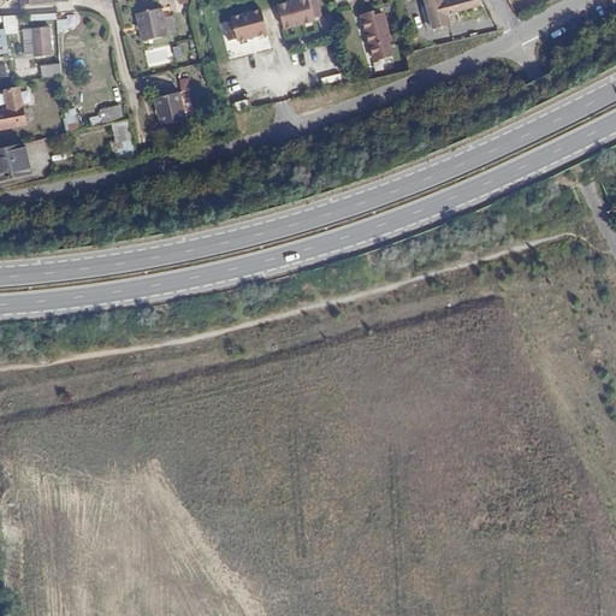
[(311,0),(290,0),(278,4),(285,30),(317,22),(311,0)]
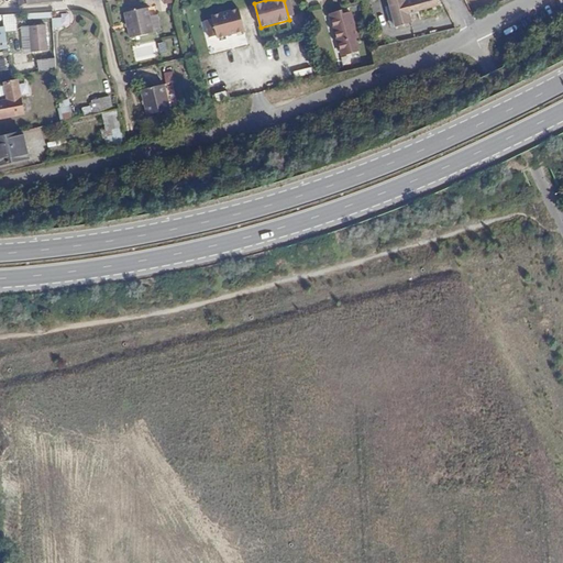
[(388,0),(395,23),(410,20),(409,12),(439,6),(437,0),(410,0),(406,1),(405,0),(388,0)]
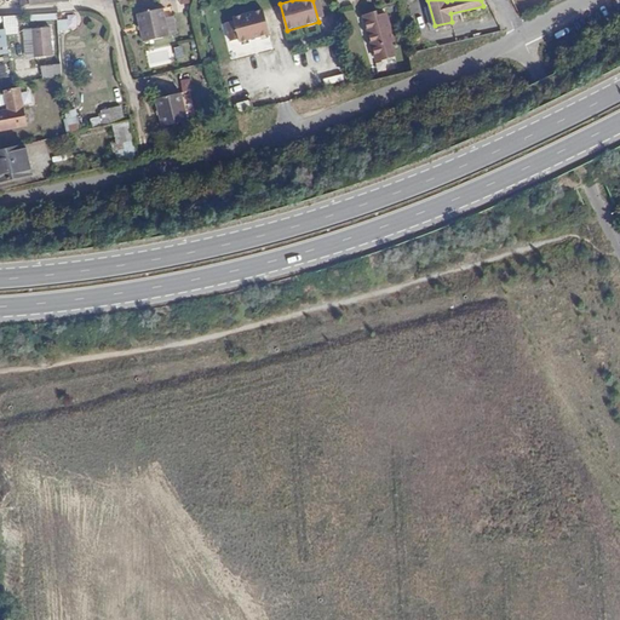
[(164,6),(138,12),(144,40),(170,35),(164,6)]
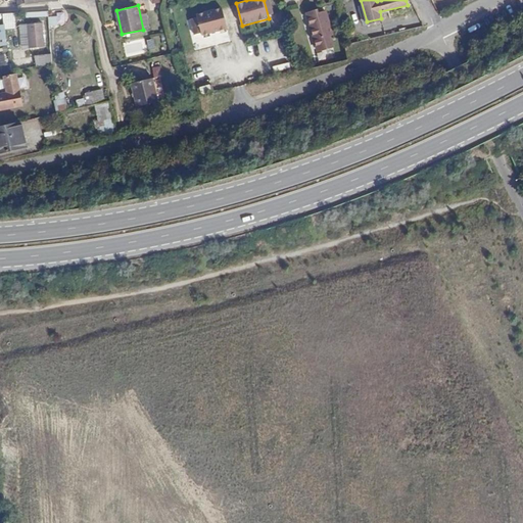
[(222,7),(195,14),(201,37),(228,30),(222,7)]
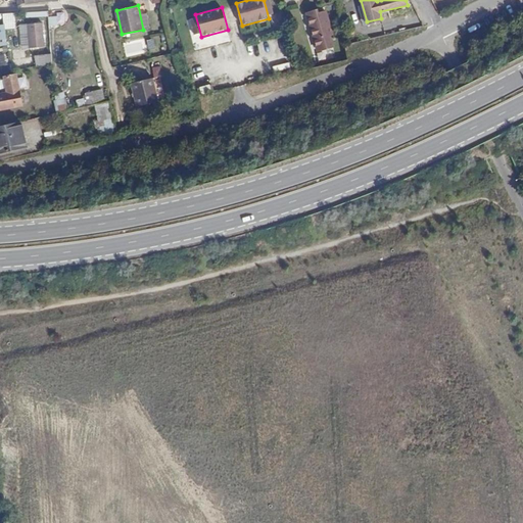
[(307,12),(307,13),(314,12),(320,40),(315,41),(318,51),(333,47),(330,36),(332,35),(326,10),(318,13),(317,9),(307,12)]
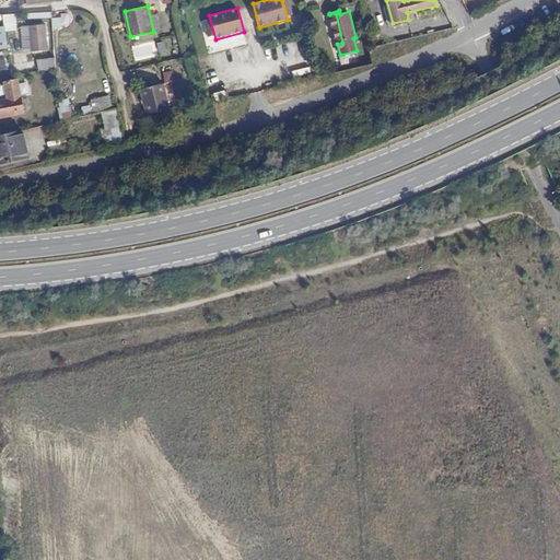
[(336,13),(329,14),(337,44),(342,43),(336,13)]
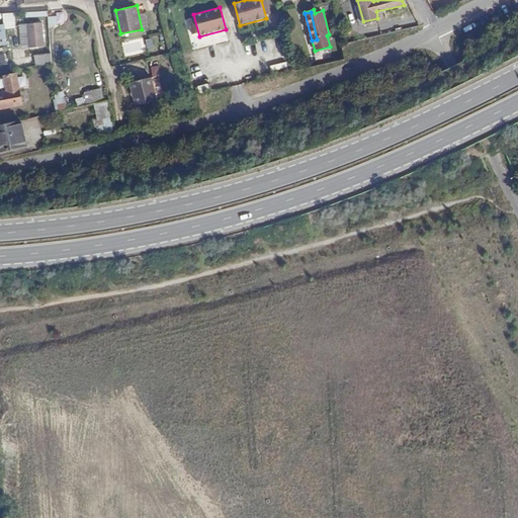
[(143,28),(148,27),(145,14),(140,15),(143,28)]
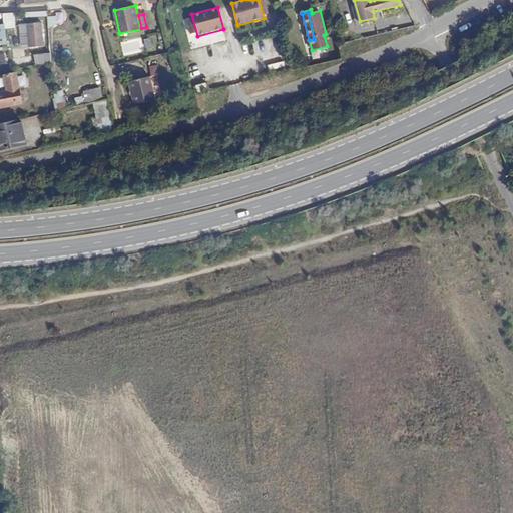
[(47,16),(48,24),(57,24),(57,16),(47,16)]
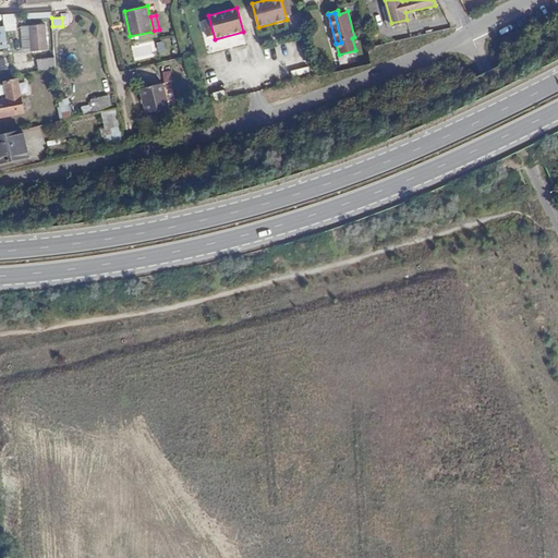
[(46,26),(33,27),(35,51),(49,50),(46,26)]
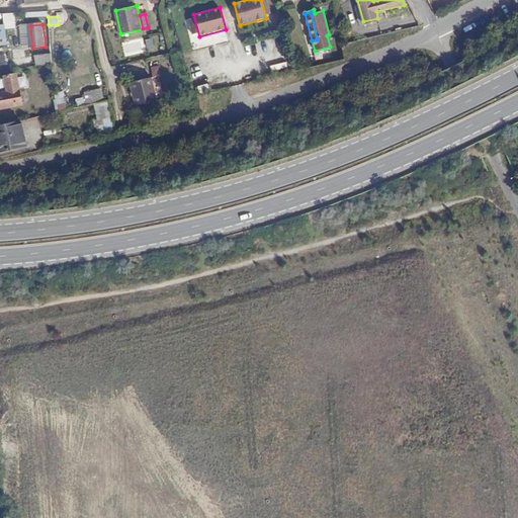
[(35,65),(53,63),(51,53),(34,55),(35,65)]
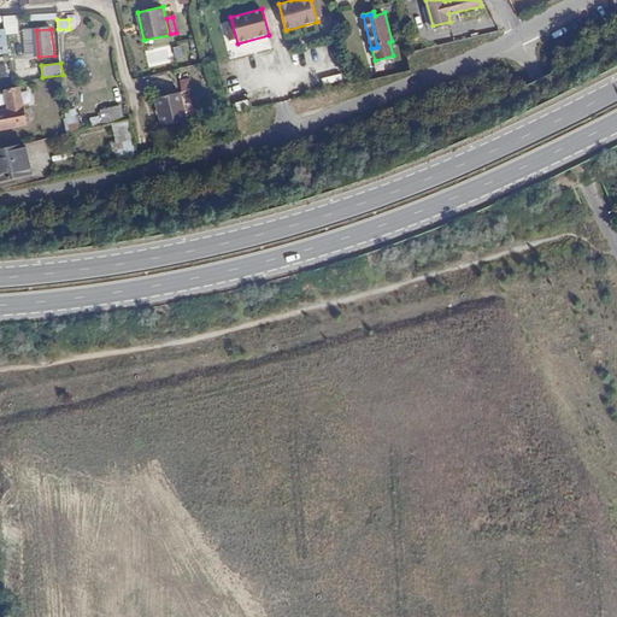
[(329,83),(347,78),(346,72),(327,77),(329,83)]
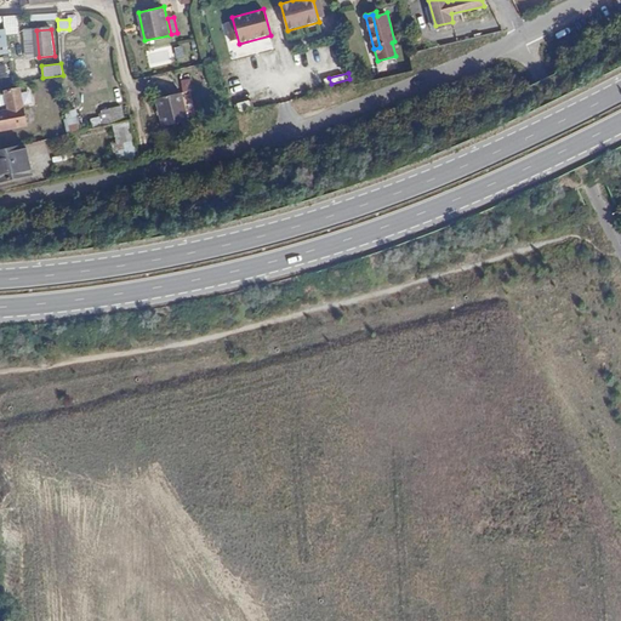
[(182,91),(192,90),(191,79),(182,79),(182,91)]
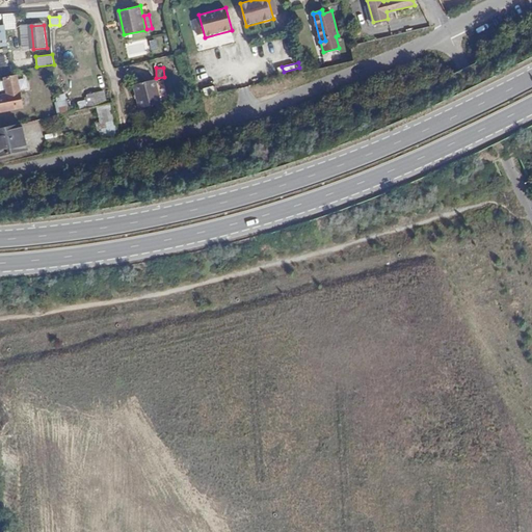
[(18,77),(0,80),(0,83),(2,96),(20,92),(18,77)]
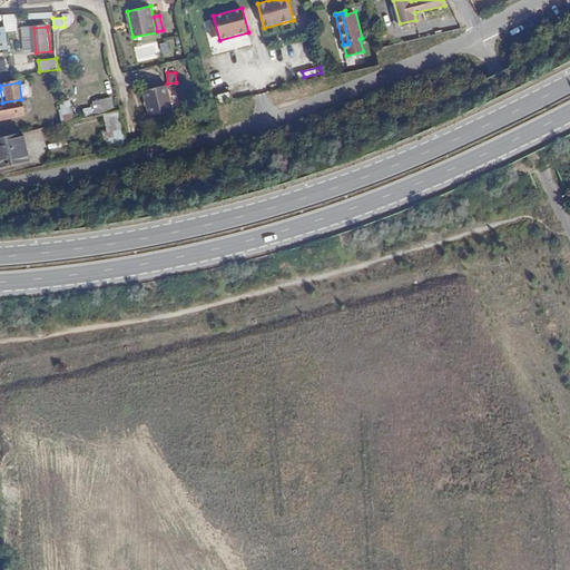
[(167,84),(144,88),(149,115),(173,110),(167,84)]
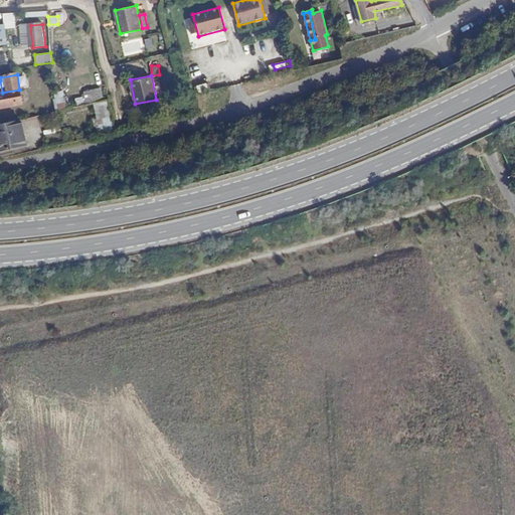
[(206,82),(196,86),(199,93),(209,90),(206,82)]
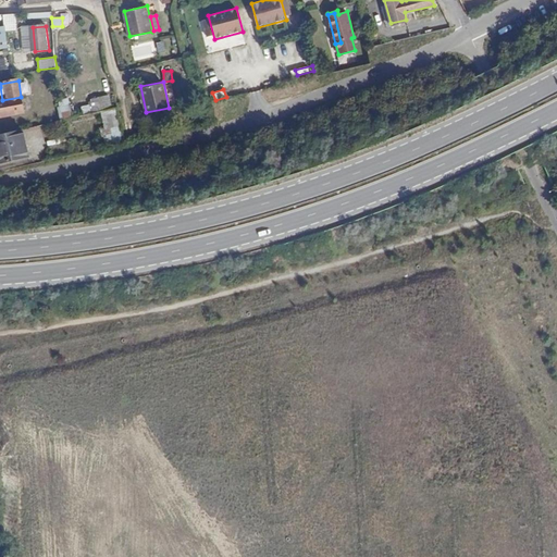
[(21,97),(2,100),(0,100),(0,118),(24,113),(21,97)]
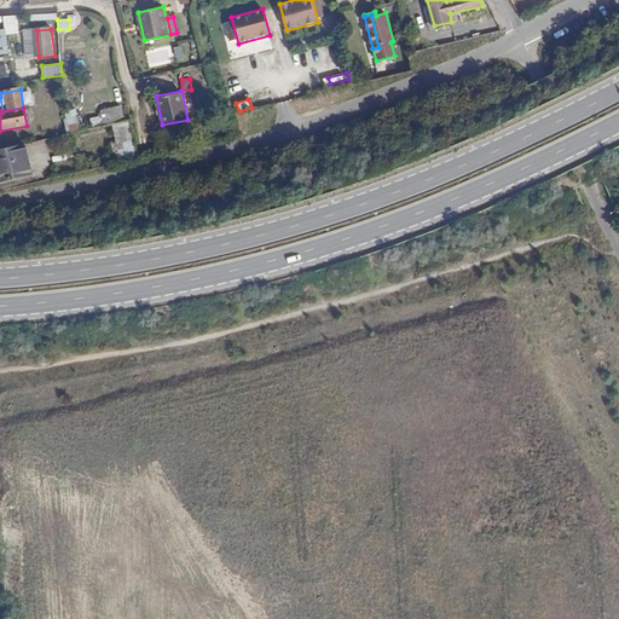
[(68,133),(81,131),(77,109),(63,111),(68,133)]
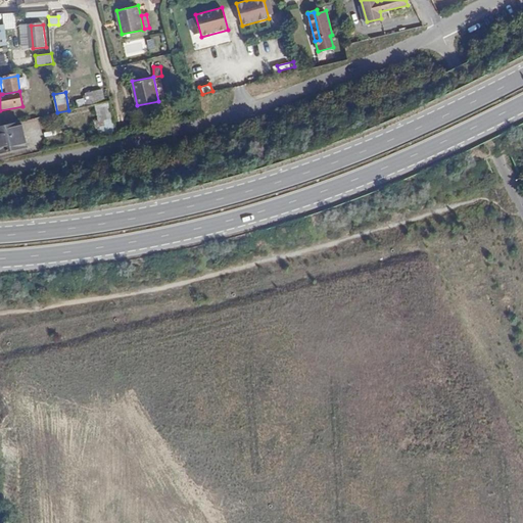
[(25,122),(0,127),(0,153),(30,146),(25,122)]
